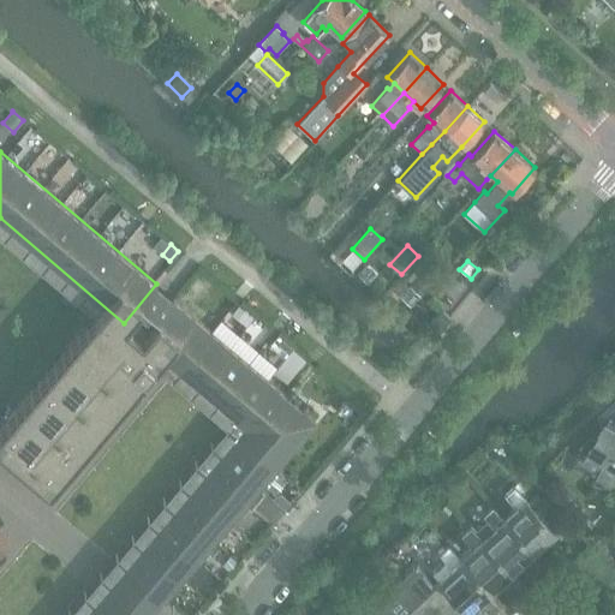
[(366,263),(359,272),(358,273),(368,282),(369,280),(377,272),(366,263)]
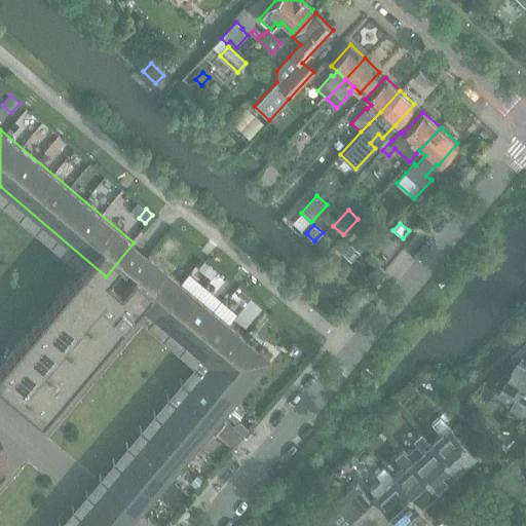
[(352,245),(360,252),(363,255),(378,238),(368,228),(352,245)]
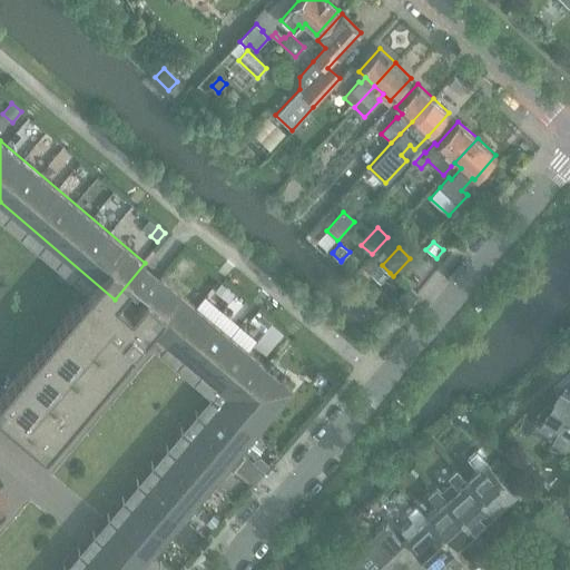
[(380,283),(390,273),(382,265),(380,264),(371,273),(380,283)]
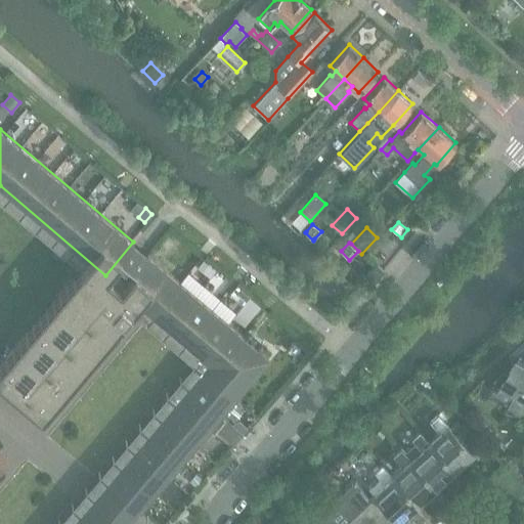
[(105,481),(139,509),(268,356),(147,253),(119,287),(207,360),(105,481)]
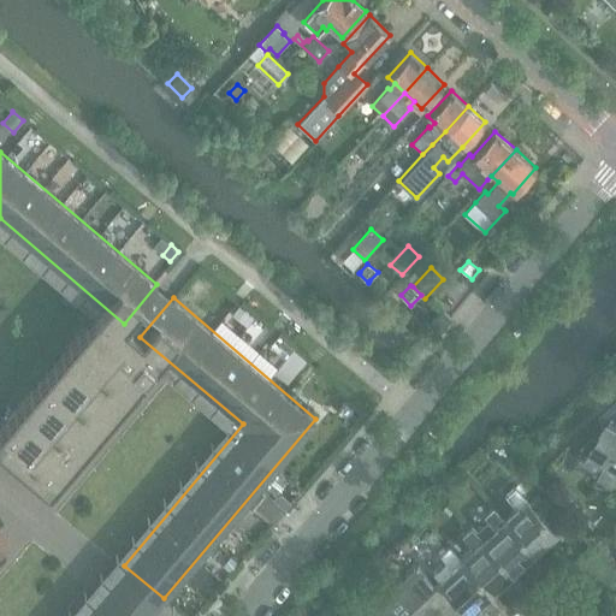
[(246,311),(238,319),(247,326),(254,318),(246,311)]
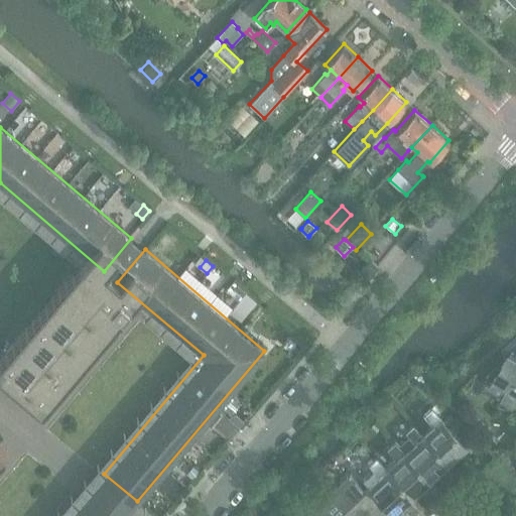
[(377,267),(370,260),(360,271),(362,273),(362,274),(367,277),(367,278),(377,267)]
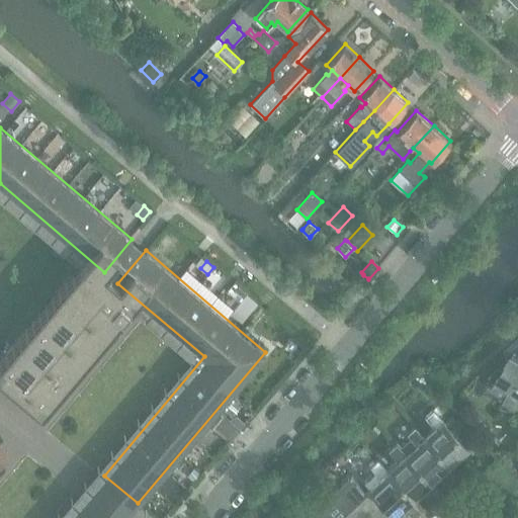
[(0,384),(12,395),(16,390),(40,411),(130,306),(80,263),(0,358),(0,384)]
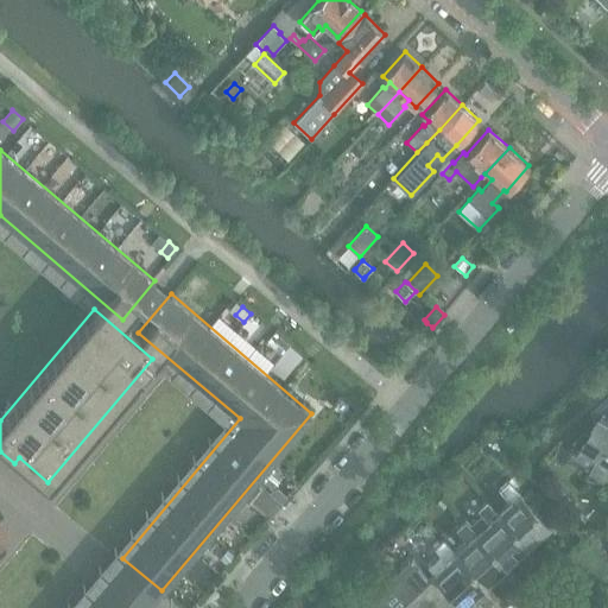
[(274,331),(266,341),(282,354),(283,352),(290,344),(274,331)]
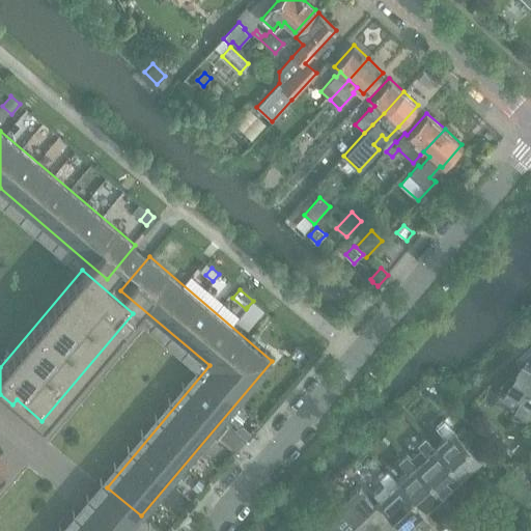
[(253,301),(247,307),(258,316),(264,310),(253,301)]
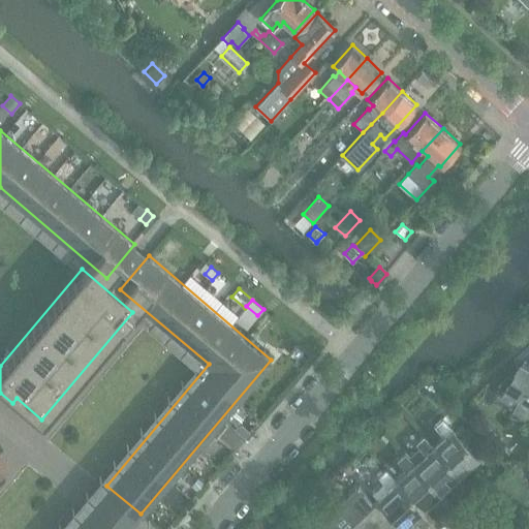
[(528,367),(523,363),(503,396),(517,404),(516,406),(527,413),(528,410),(528,367)]
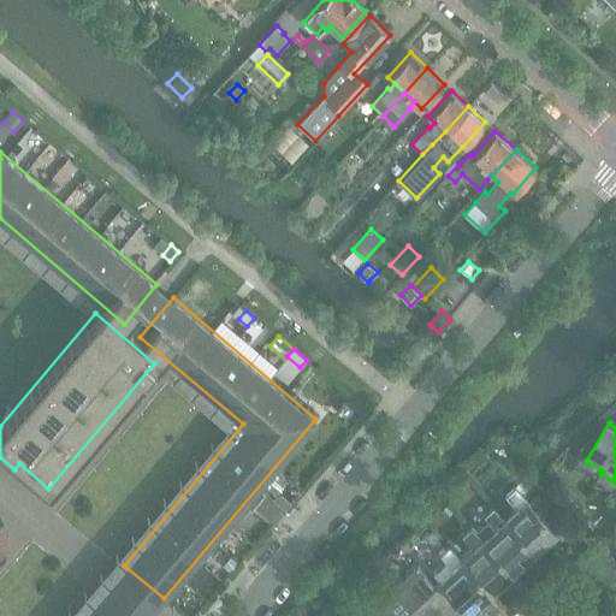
[(461,477),(455,484),(463,490),(468,484),(461,477)]
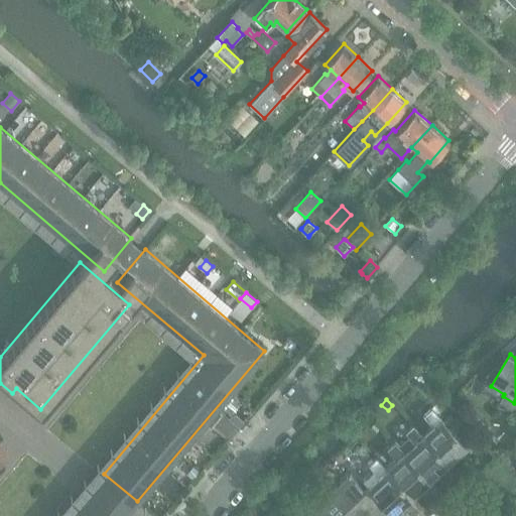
[(433,425),(423,434),(448,462),(467,444),(431,407),(423,414),(433,425)]
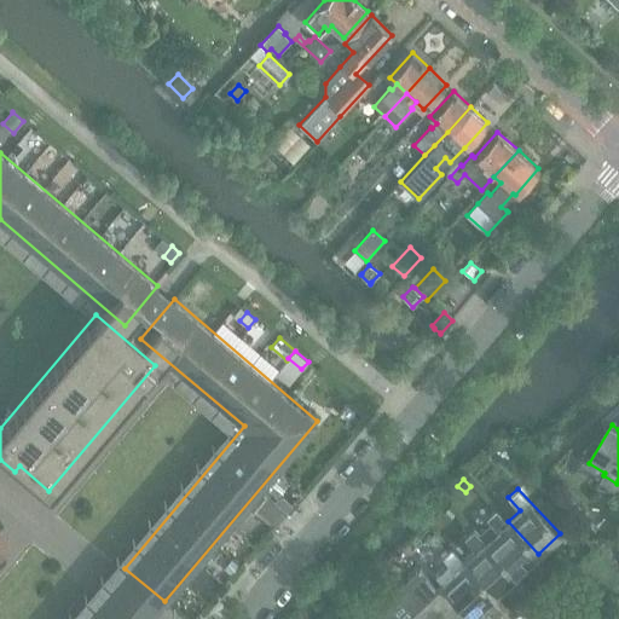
[(486,541),(486,542),(515,574),(538,554),(508,521),(496,508),(486,518),(491,524),(479,533),(486,541)]
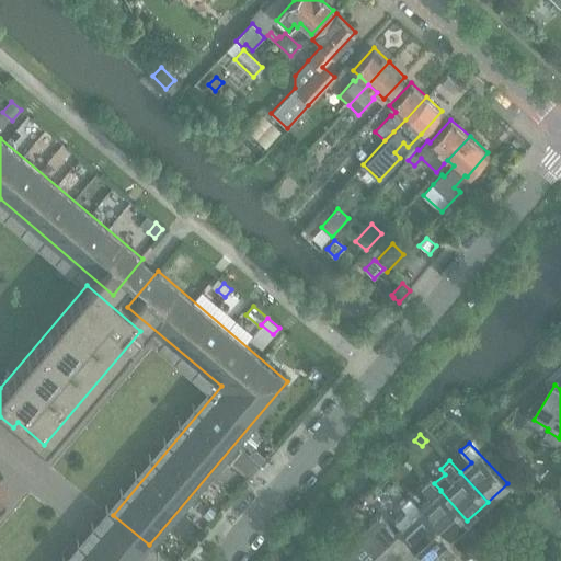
[(420,508),(420,510),(447,538),(467,521),(441,491),(441,490),(434,483),(431,479),(421,488),(431,499),(420,508)]
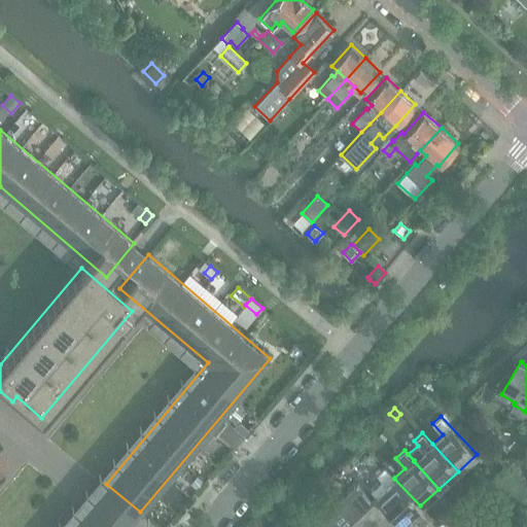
[(370,490),(378,499),(400,523),(420,505),(394,479),(394,478),(385,467),(376,476),(381,481),(370,490)]
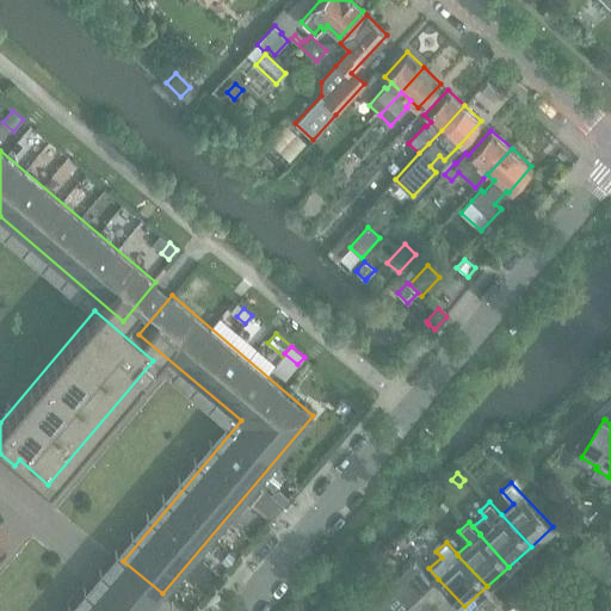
[(228,554),(221,563),(228,569),(235,560),(228,554)]
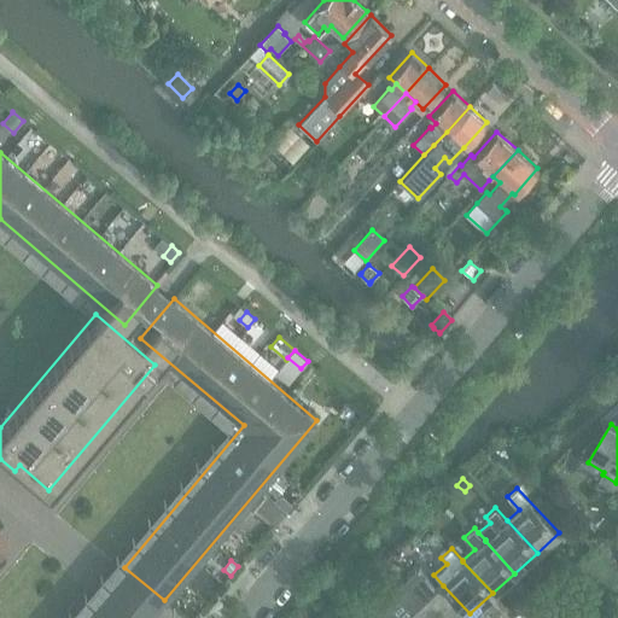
[(438,590),(419,569),(406,581),(425,602),(438,590)]
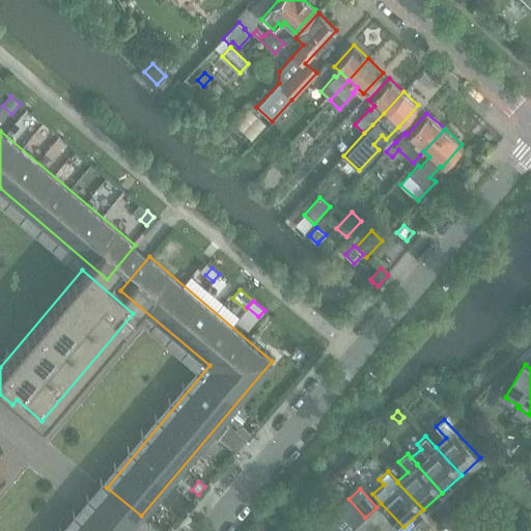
[(365,518),(348,499),(338,509),(355,527),(365,518)]
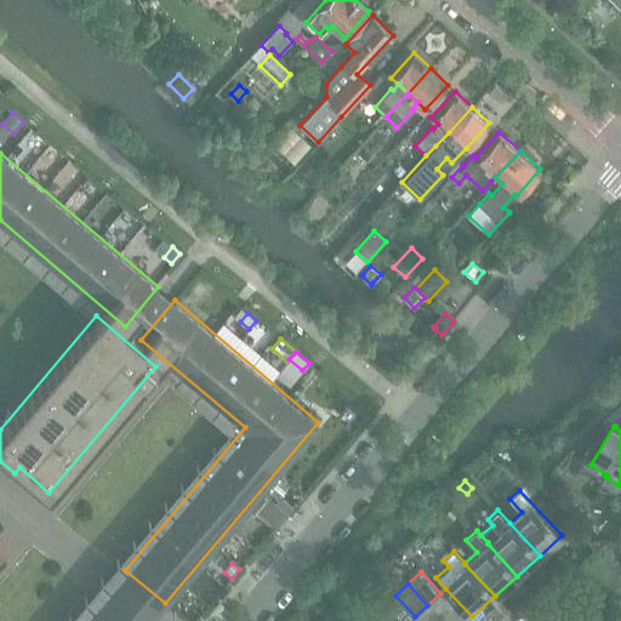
[(409,620),(415,616),(396,596),(385,605),(398,620),(409,620)]
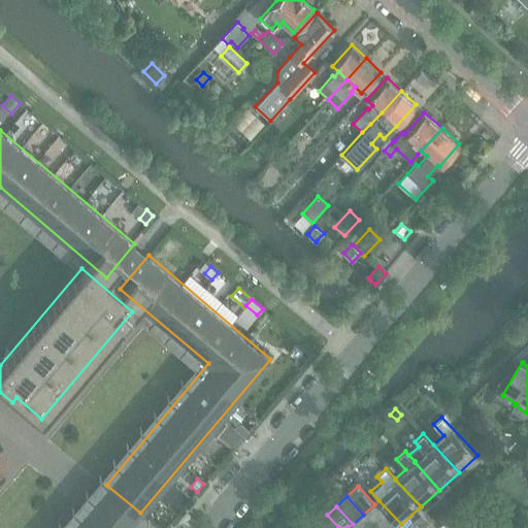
[(96,527),(80,515),(69,527),(96,527)]
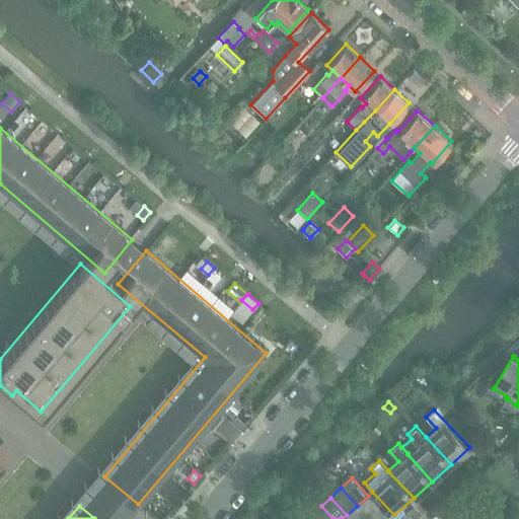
[(332,518),(321,506),(311,515),(313,518),(332,518)]
